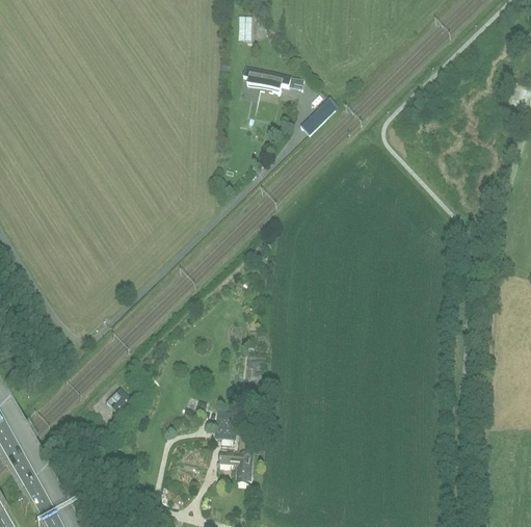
[(291,74),(244,64),(241,76),(247,77),(246,83),(280,90),(281,83),(288,84),(291,74)]
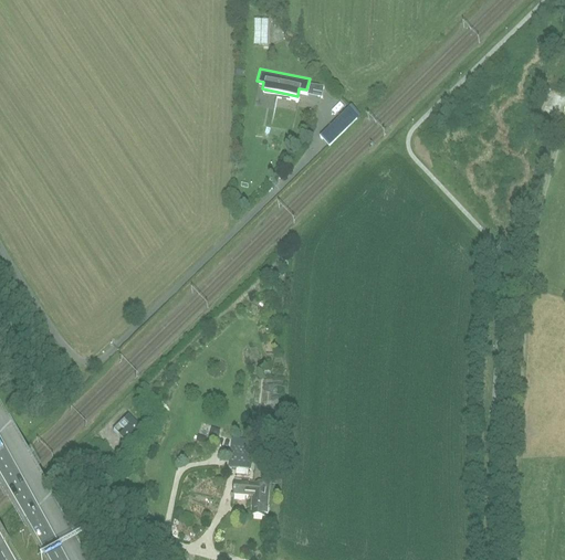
[(357,114),(347,105),(318,133),(328,140),(357,114)]
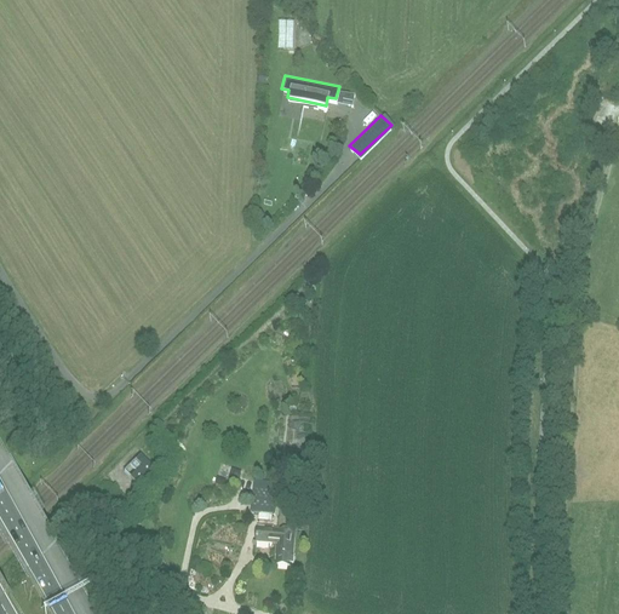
[(154,464),(139,449),(135,454),(141,460),(129,471),(137,480),(154,464)]
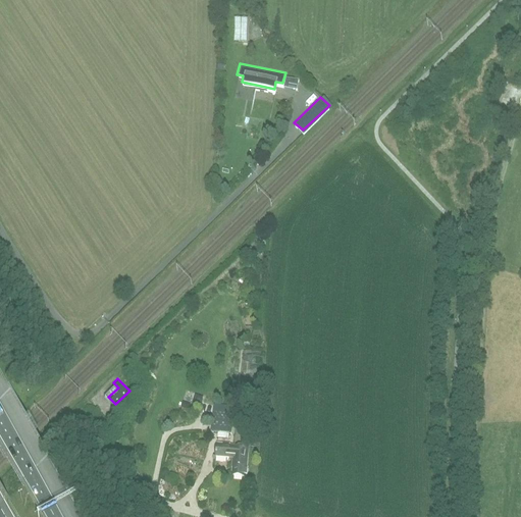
[(195,391),(191,403),(198,405),(202,393),(195,391)]
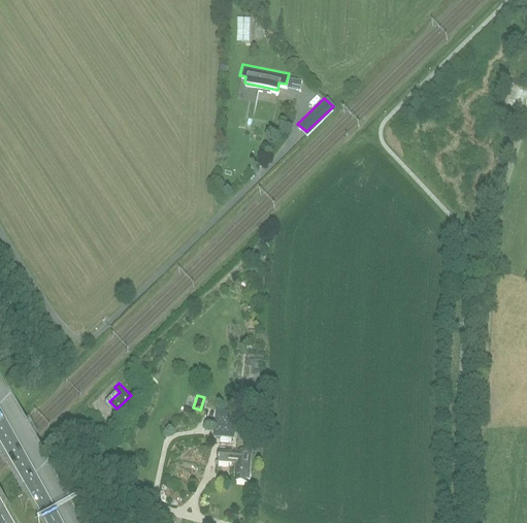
[(212,432),(233,434),(235,415),(215,412),(212,432)]
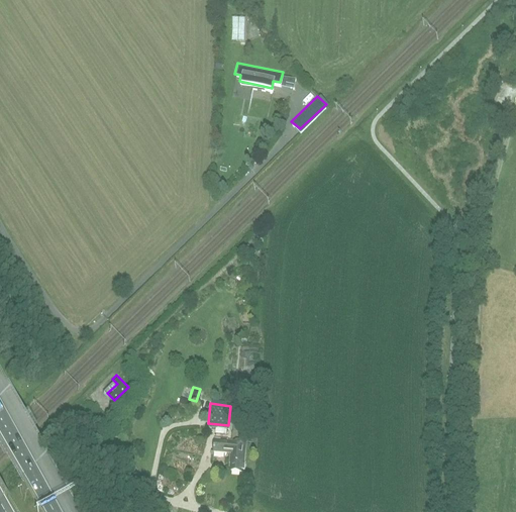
[(242,461),(244,438),(213,435),(212,447),(229,449),(228,467),(241,468),(241,466),(243,466),(243,461),(242,461)]
